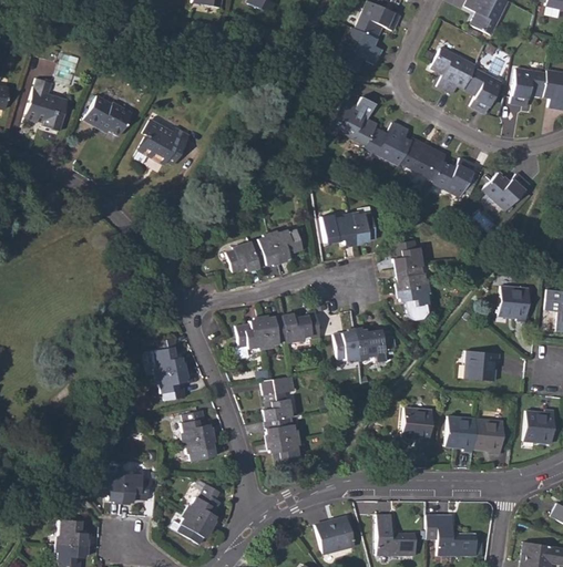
[(269,0),(247,0),(247,2),(270,14),(276,3),(269,0)]
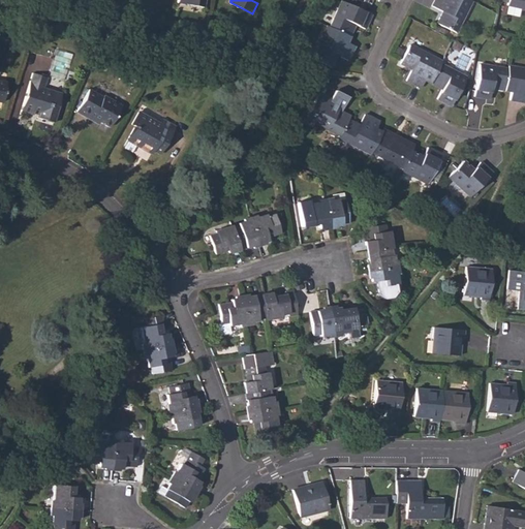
[(439,24),(458,33),(474,1),(472,0),(438,0),(435,6),(445,11),(439,24)]
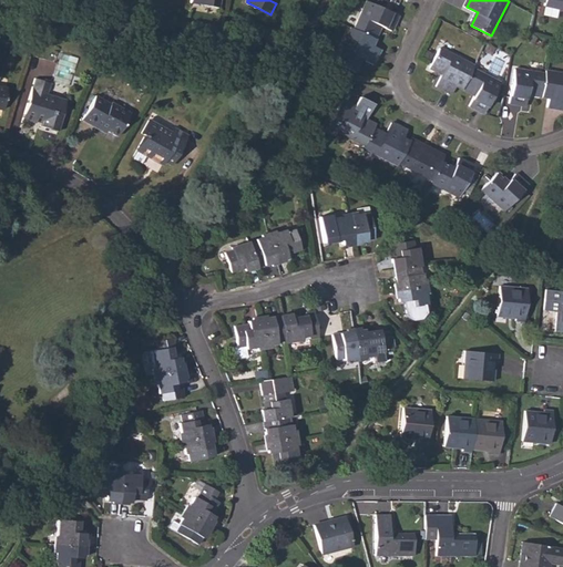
[(562,0),(548,0),(546,6),(562,9),(562,0)]
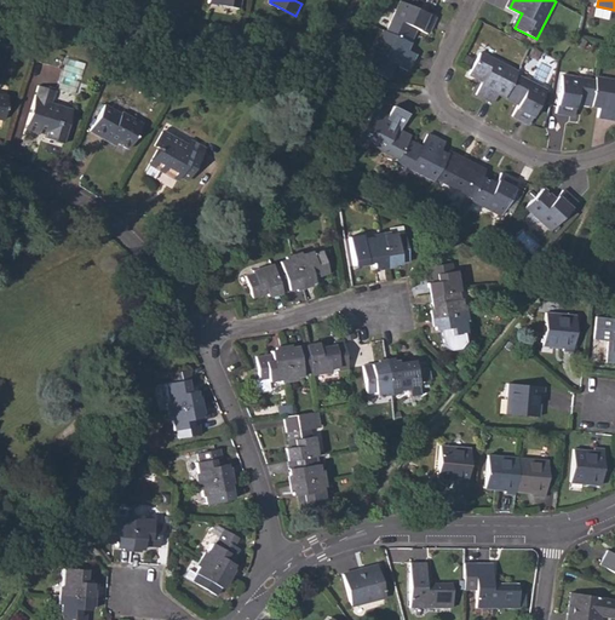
[(389,33),(413,42),(419,29),(430,34),(438,17),(404,1),(389,33)]
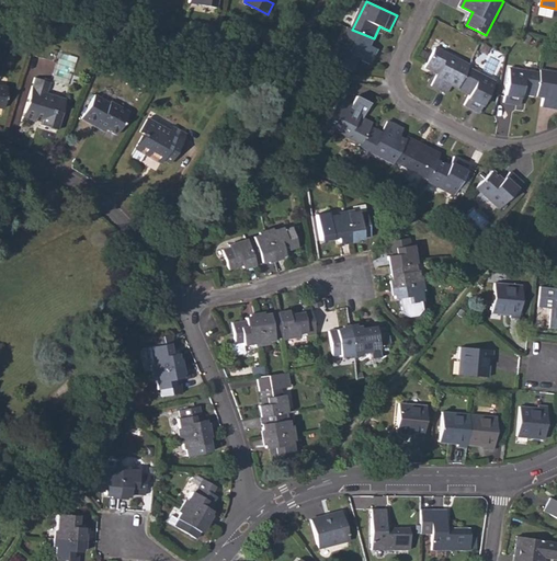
[(333,61),(354,71),(360,58),(372,64),(379,49),(371,45),(374,38),(352,30),(350,27),(333,61)]
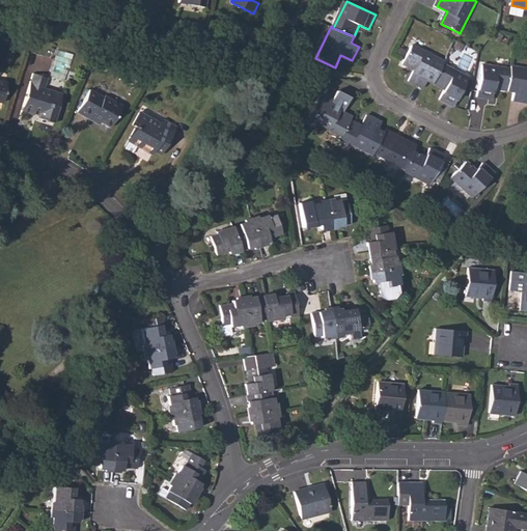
[(410,81),(425,88),(430,80),(436,84),(445,64),(446,61),(414,46),(404,63),(416,70),(410,81)]
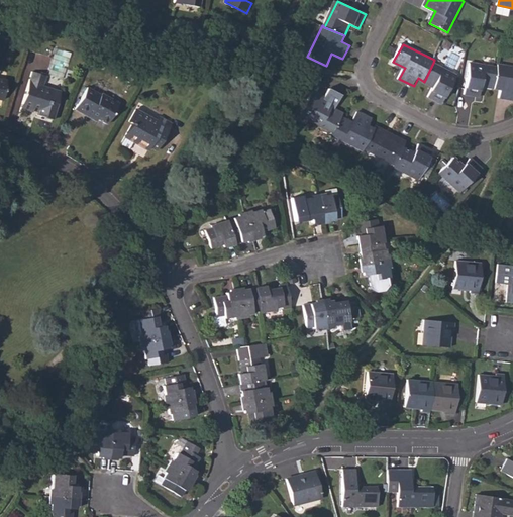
[(457,75),(433,63),(424,82),(434,87),(430,96),(443,103),(457,75)]
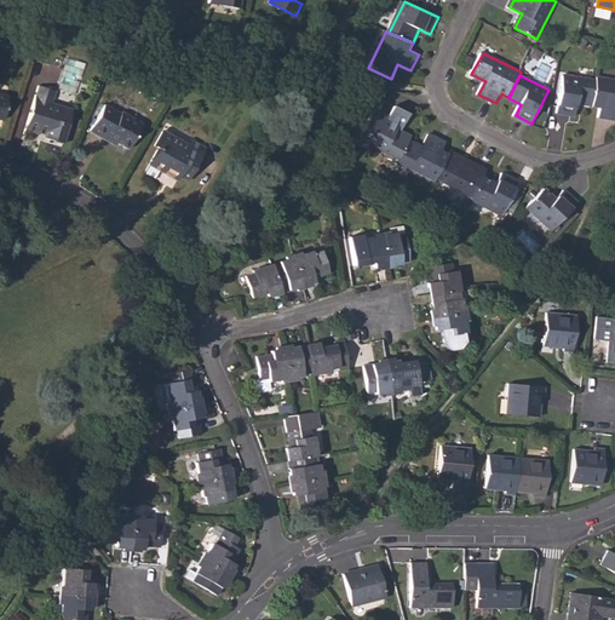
[(558,113),(578,116),(580,104),(595,107),(598,81),(565,76),(558,113)]
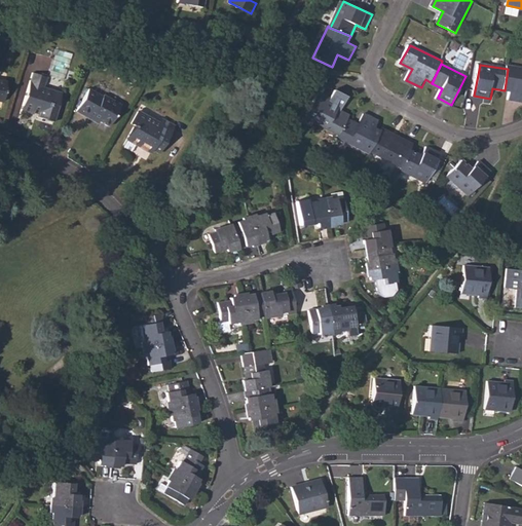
[(510,99),(521,101),(521,68),(508,66),(508,69),(505,90),(511,91),(510,99)]
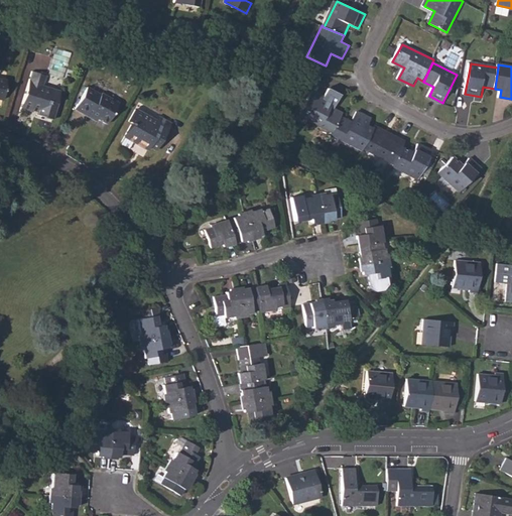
[(22,103),(39,109),(38,114),(52,119),(58,105),(55,104),(59,94),(44,89),(48,76),(34,71),(22,103)]
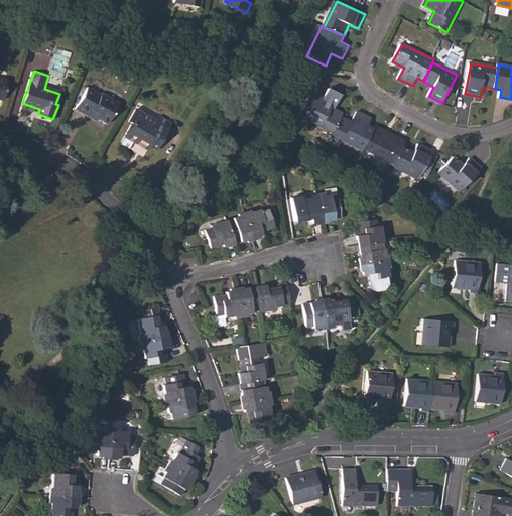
[(76,109),(88,116),(90,114),(108,126),(121,102),(104,93),(103,94),(90,86),(76,109)]
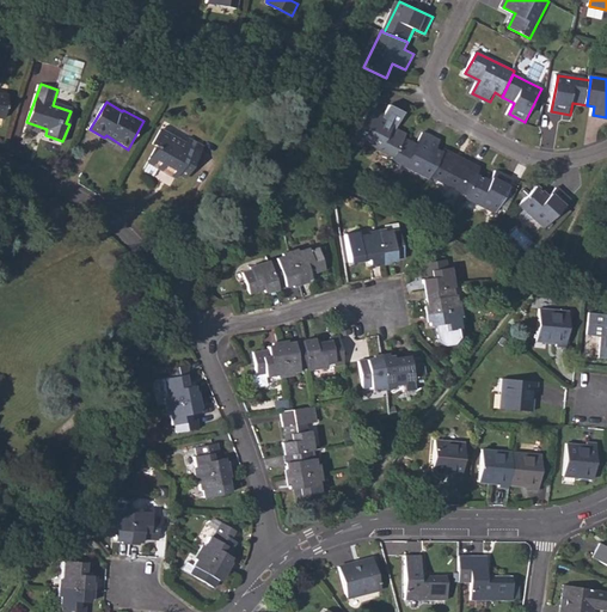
[(396,155),(405,138),(408,133),(394,127),(403,110),(391,104),(386,115),(372,108),(356,136),(396,155)]
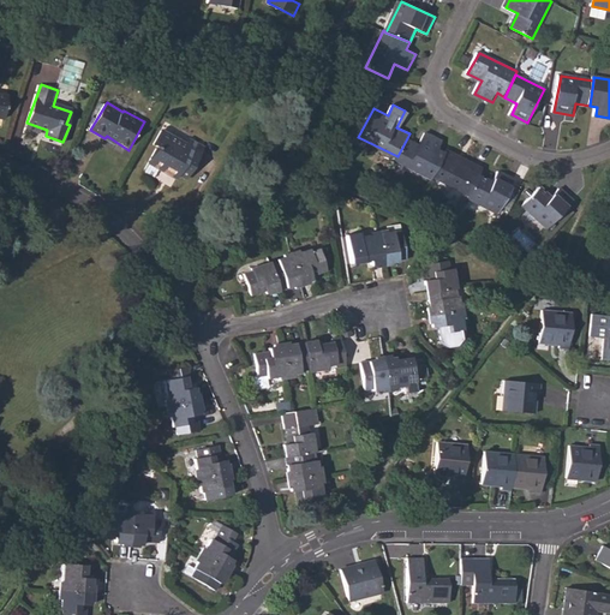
[(396,160),(432,179),(435,175),(446,153),(440,149),(443,141),(426,132),(420,144),(407,138),(398,156),(396,160)]
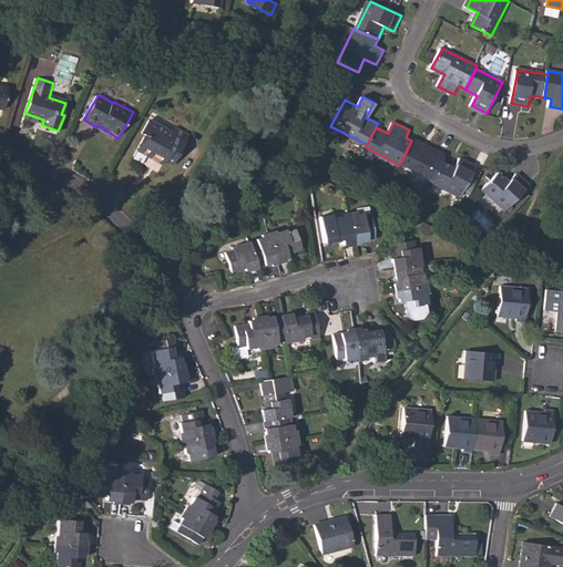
[(150,138),(143,151),(153,157),(151,161),(160,165),(162,162),(176,171),(194,141),(181,133),(177,138),(155,125),(147,137),(150,138)]
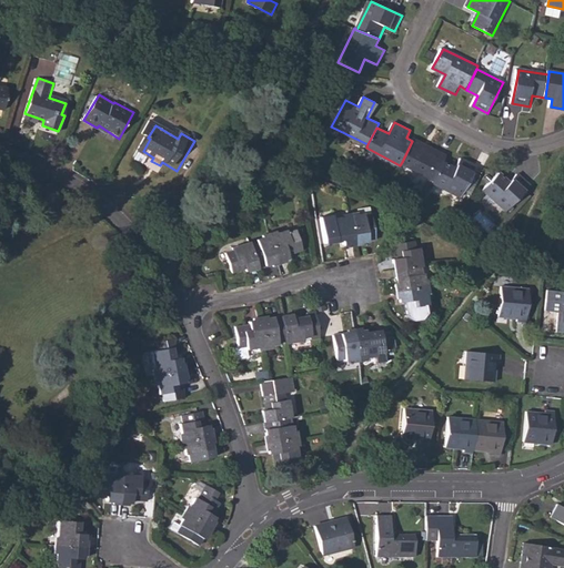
[(402,162),(435,180),(445,161),(447,155),(413,139),(412,141),(402,162)]
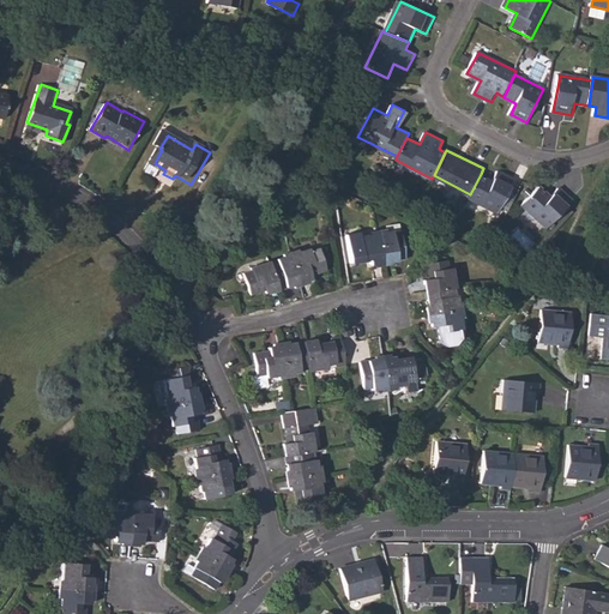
[(160,180),(163,174),(166,170),(155,163),(149,174),(160,180)]
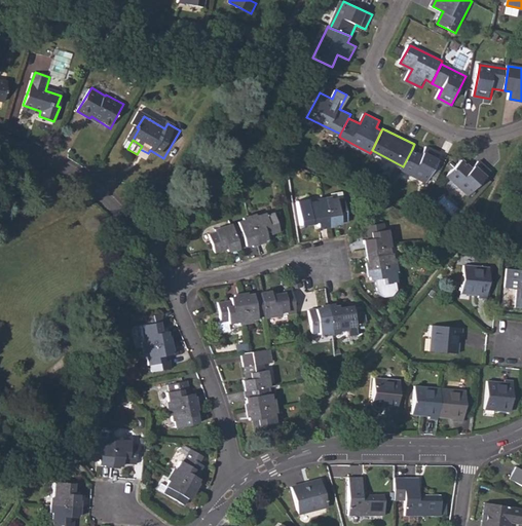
[(402,168),(426,182),(442,153),(427,146),(422,154),(412,149),(403,166),(402,168)]
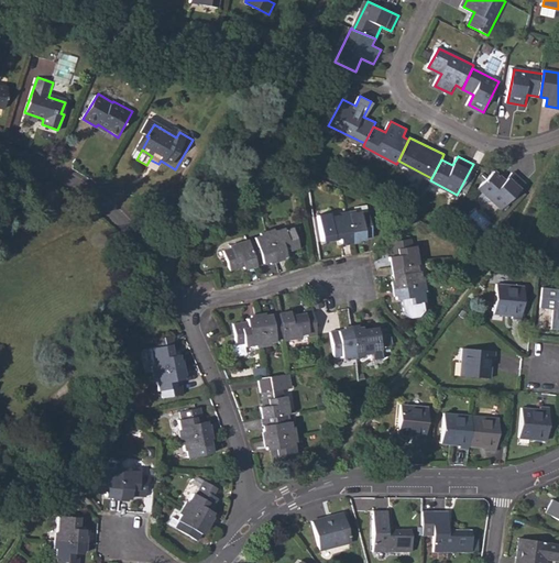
[(480,188),(503,209),(526,184),(514,173),(506,180),(495,170),(480,188)]
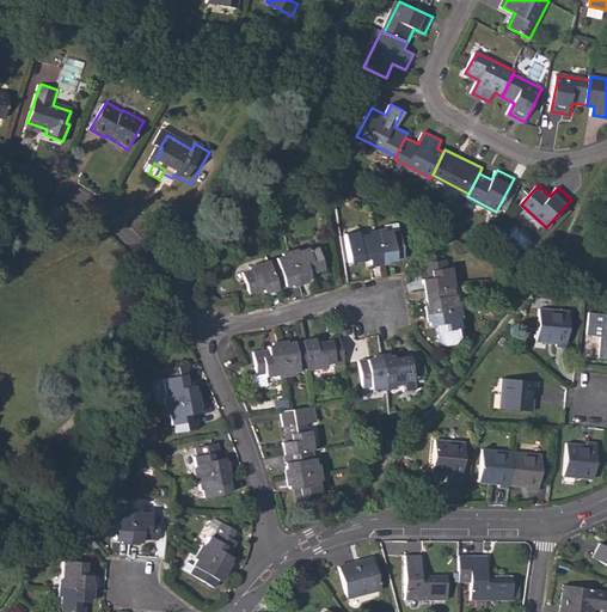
[(380,233),(385,262),(408,258),(403,231),(396,233),(394,231),(380,233)]
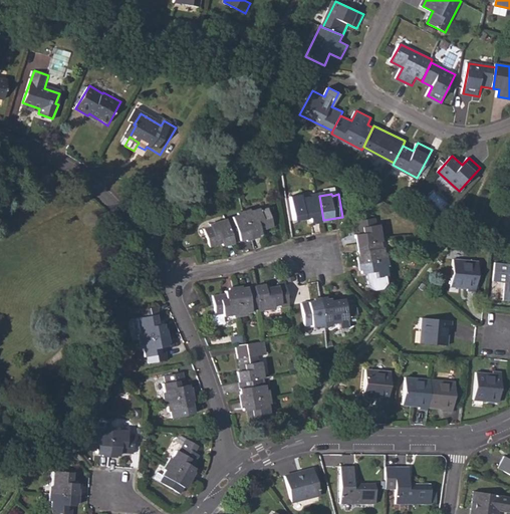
[(312,218),(313,221),(323,220),(319,196),(303,198),(303,201),(296,202),(299,220),(312,218)]
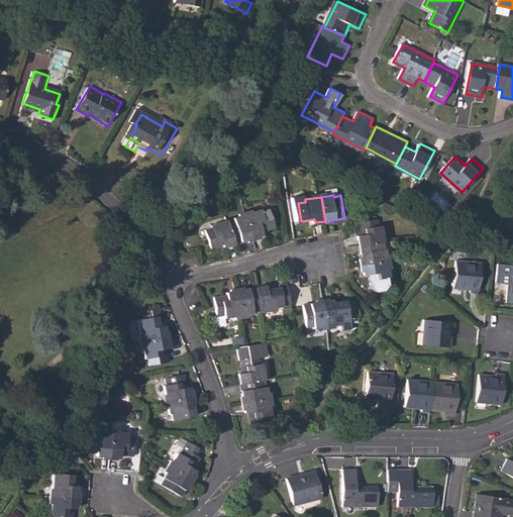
[(247,214),(255,238),(265,234),(264,230),(277,226),(271,209),(264,212),(263,209),(247,214)]
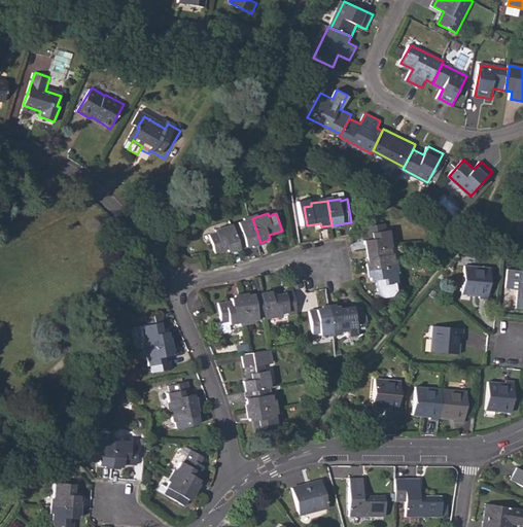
[(234,224),(242,248),(260,243),(252,218),(234,224)]
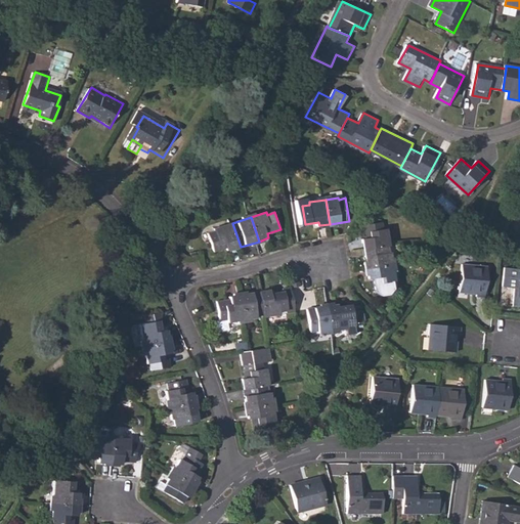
[(364,239),(365,250),(390,246),(392,246),(389,228),(386,229),(385,222),(366,225),(369,238),(364,239)]
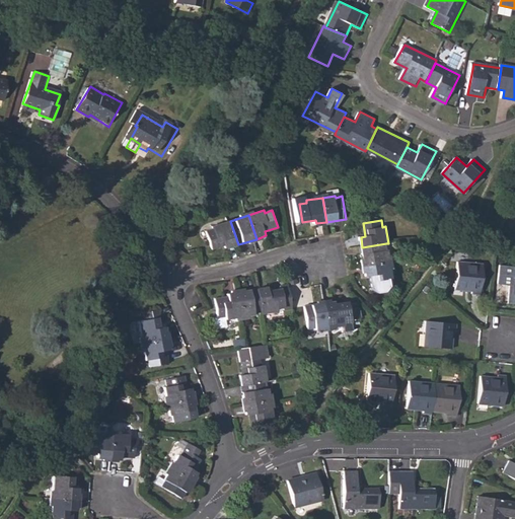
[(208,231),(214,249),(226,244),(228,248),(238,244),(230,221),(214,226),(215,228),(208,231)]
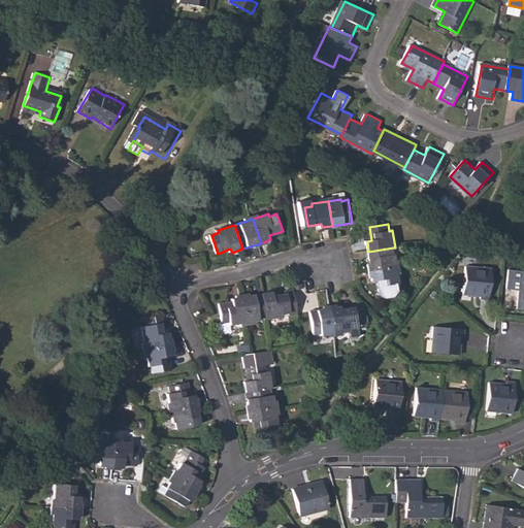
[(403,266),(400,246),(395,248),(393,248),(394,254),(395,254),(397,267),(403,266)]
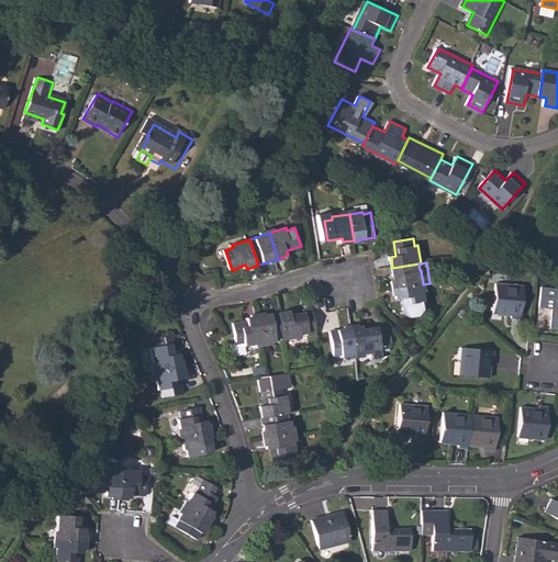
[(420,270),(419,263),(392,268),(395,289),(423,284),(421,270),(420,270)]
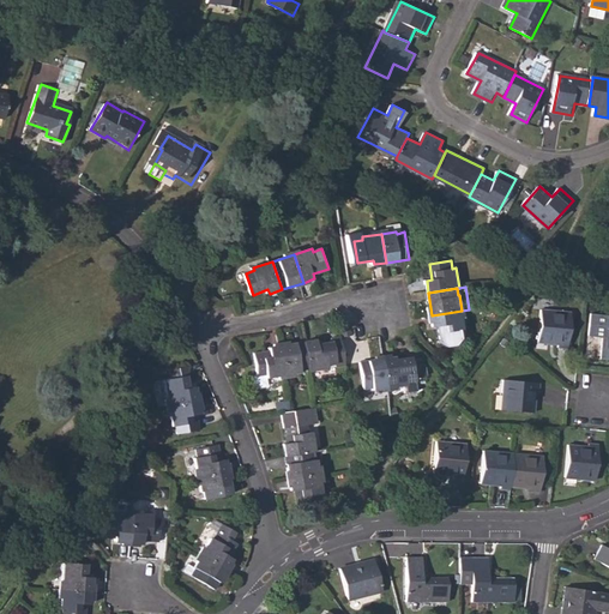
[(561,348),(571,349),(574,313),(544,309),(541,343),(561,345),(561,348)]
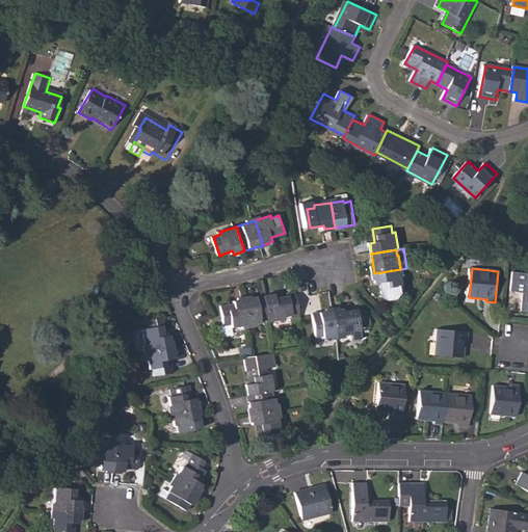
[(380,284),(383,296),(401,293),(400,287),(403,286),(400,269),(374,273),(376,284),(380,284)]
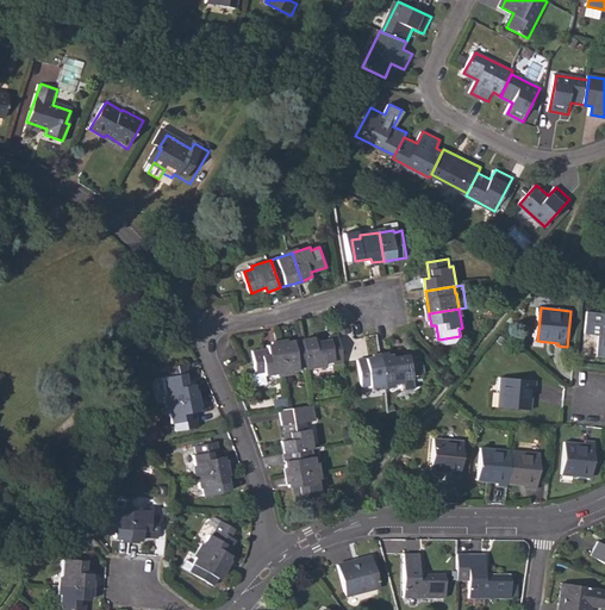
[(307,367),(307,369),(328,366),(328,363),(335,362),(336,365),(345,362),(341,335),(331,336),(332,340),(316,342),(315,338),(303,340),(307,367)]
